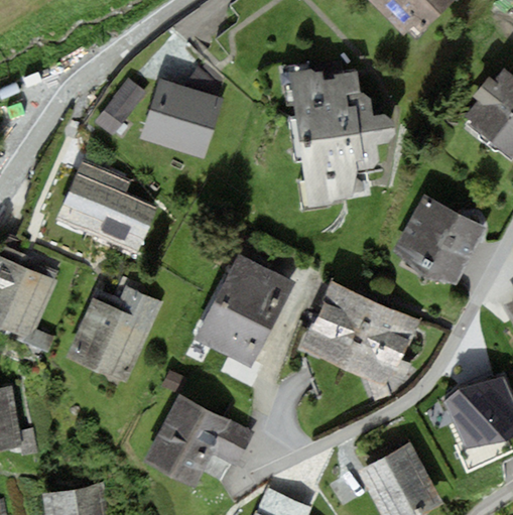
[(367,0),(408,44),(456,0),(367,0)]
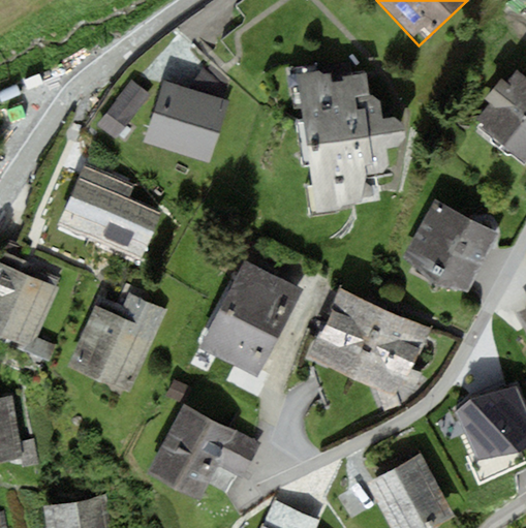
[(501,78),(486,96),(493,102),(478,118),(525,161),(525,74),(522,71),(508,85),(501,78)]
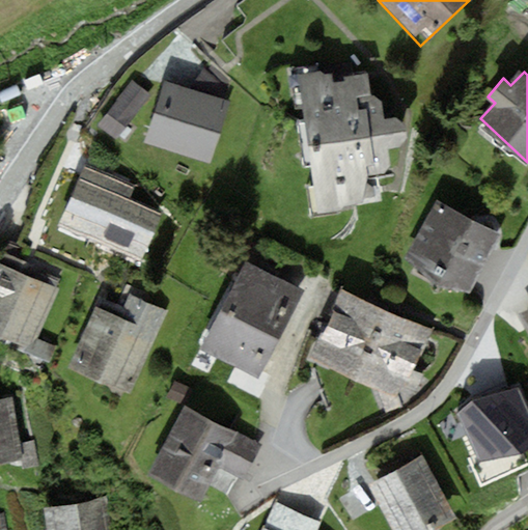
[(149,95),(128,79),(93,124),(115,140),(149,95)]
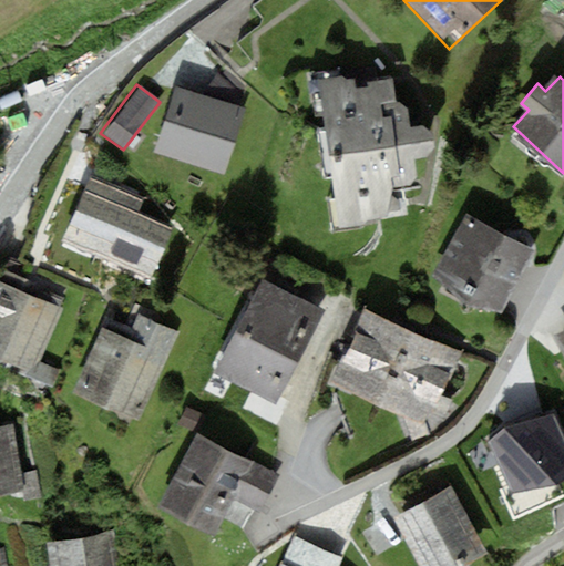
[(154,154),(224,176),(245,111),(176,88),(154,154)]
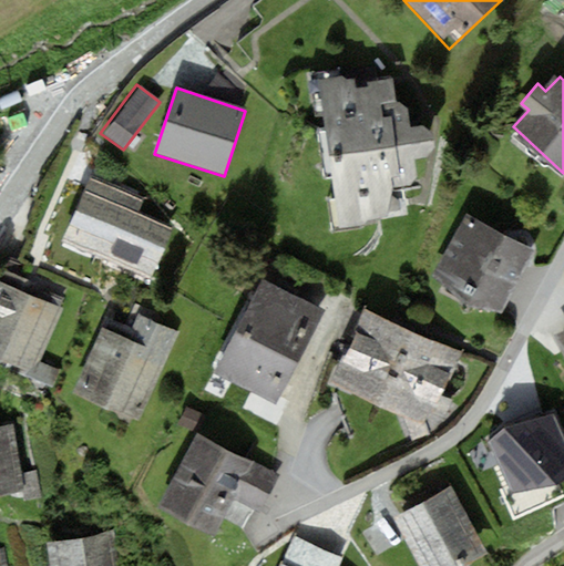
[(412,94),(320,102),(336,199),(329,199),(331,226),(388,220),(392,186),(409,184),(417,175),(414,157),(427,156),(412,94)]
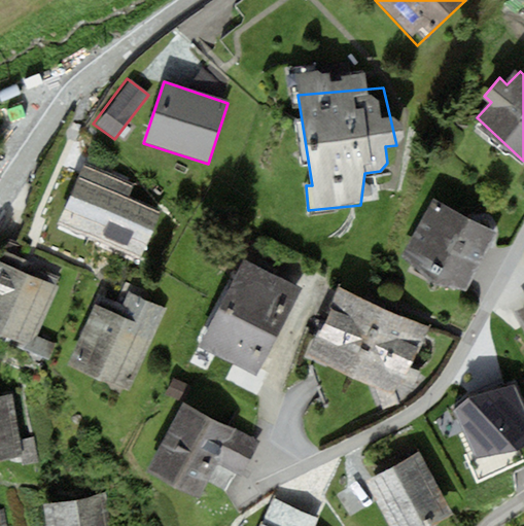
[(120,188),(79,171),(55,228),(143,266),(161,224),(113,205),(120,188)]
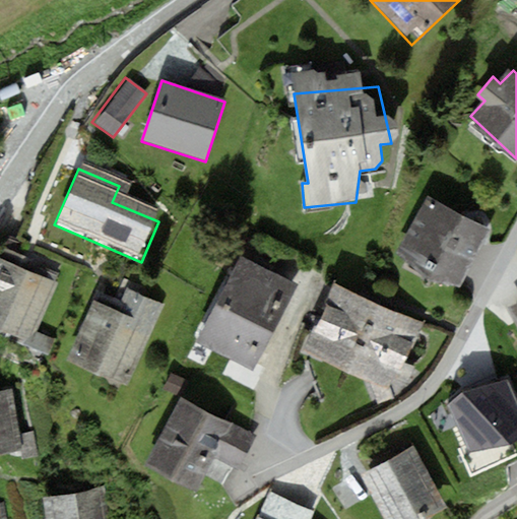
[(402,257),(459,286),(489,230),(432,200),(402,257)]
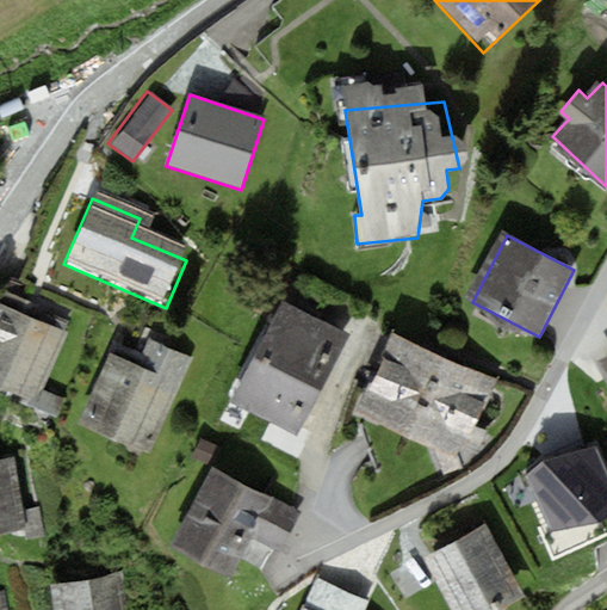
[(282,301),(229,401),(296,435),(348,336),(282,301)]
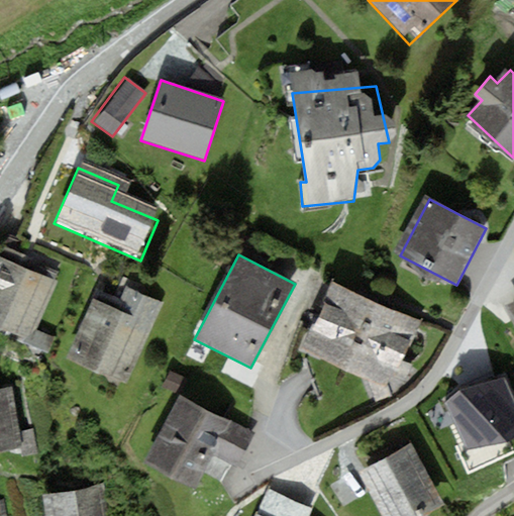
[(59,286),(8,264),(0,281),(0,327),(32,342),(59,286)]
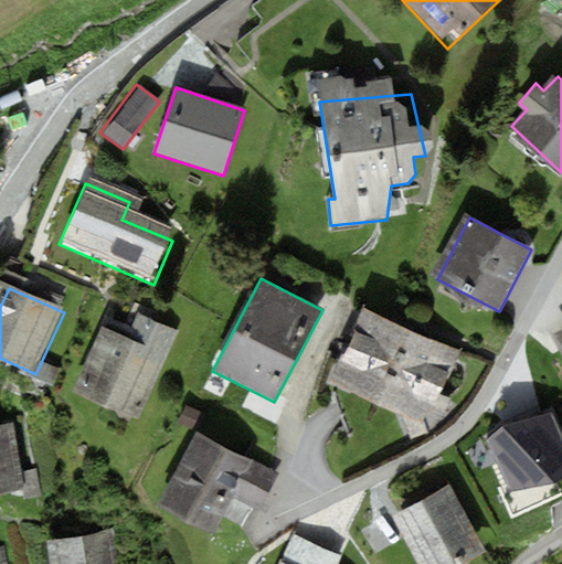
[(459,352),(362,306),(329,376),(426,422),(459,352)]
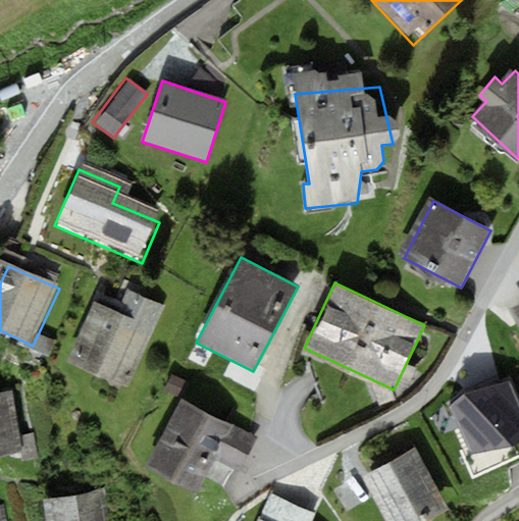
[(70,359),(122,388),(155,331),(103,302),(70,359)]
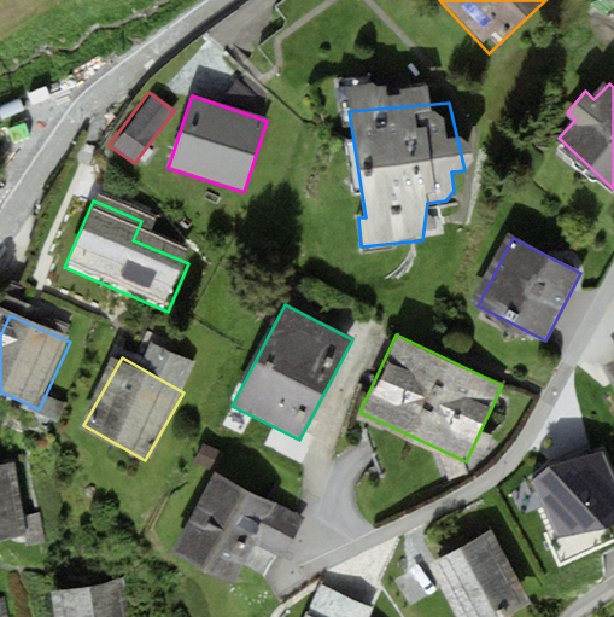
[(0,553),(44,548),(40,519),(19,522),(12,464),(0,465),(0,553)]
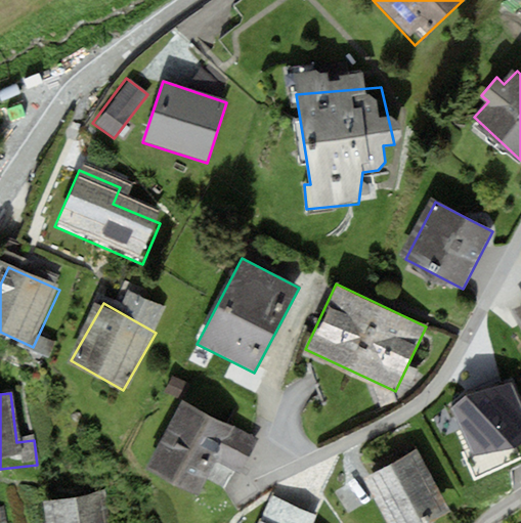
[(197,491),(203,481),(224,493),(246,456),(221,443),(230,425),(182,400),(148,467),(197,491)]
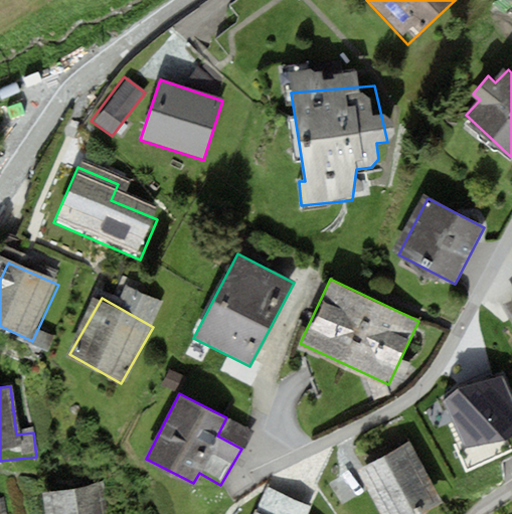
[(407,440),(358,468),(382,513),(415,513),(442,500),(407,440)]
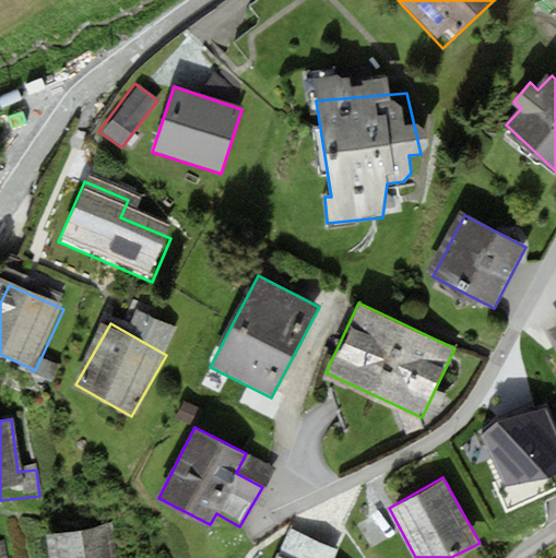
[(115,557),(110,525),(47,534),(50,557),(115,557)]
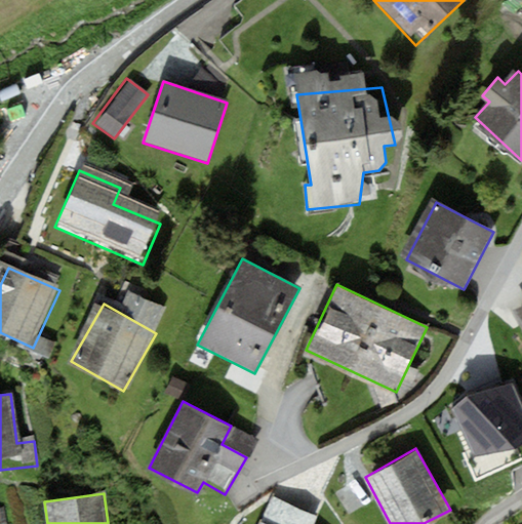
[(308,523),(310,519),(271,501),(261,523),(308,523)]
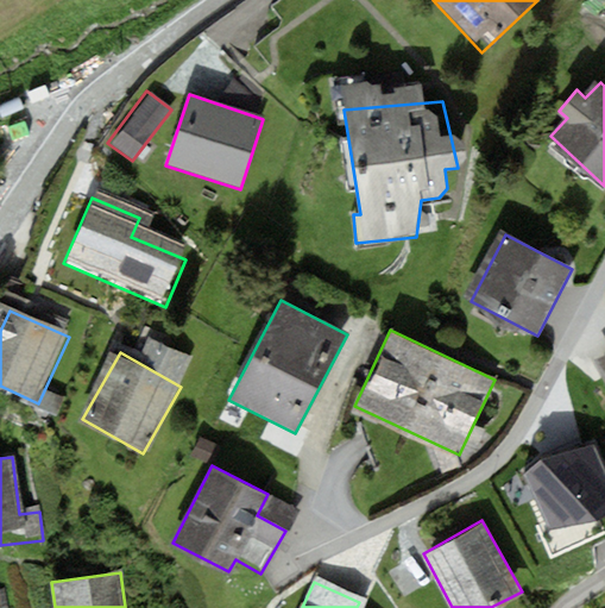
[(10,607),(7,591),(0,591),(0,607),(10,607)]
